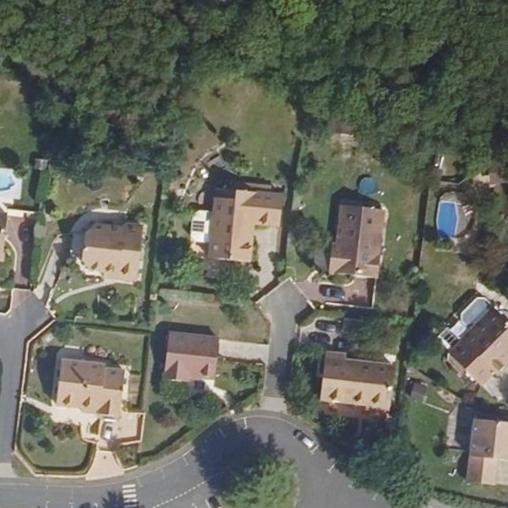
[(248,260),(252,220),(278,222),(282,194),(219,187),(218,197),(215,197),(214,214),(210,214),(208,236),(211,236),(209,256),(248,260)]
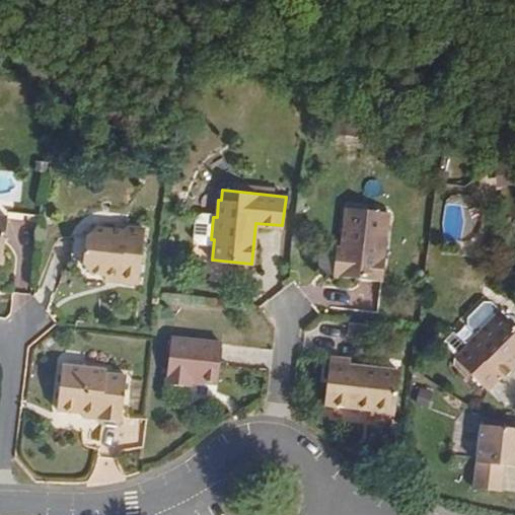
[(380,256),(384,212),(345,207),(341,246),(340,256),(335,255),(333,275),(380,280),(383,256),(380,256)]
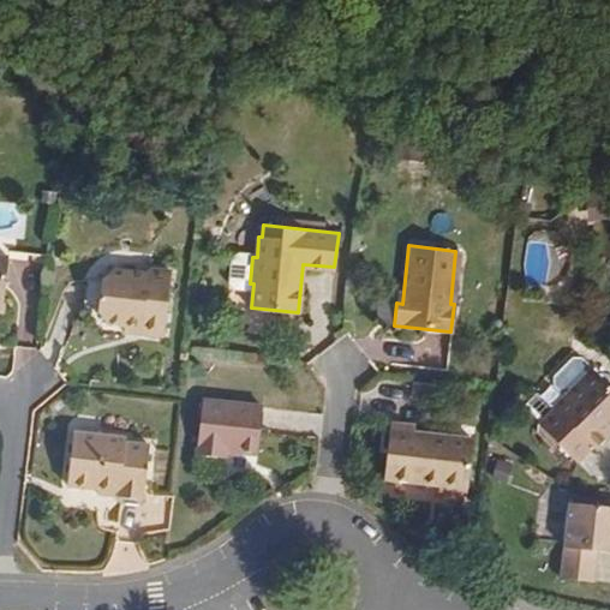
[(0,314),(4,314),(10,258),(0,257),(0,314)]
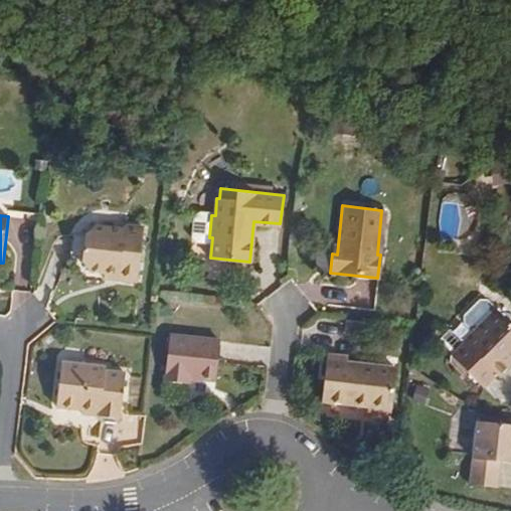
[(130,279),(137,224),(118,221),(114,226),(88,223),(78,230),(76,258),(84,270),(99,271),(112,273),(112,277),(130,279)]
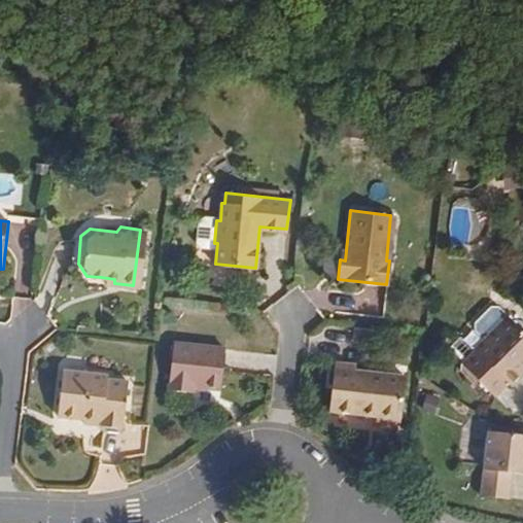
[(487,336),(507,317),(498,308),(494,308),(479,324),(479,328),(487,336)]
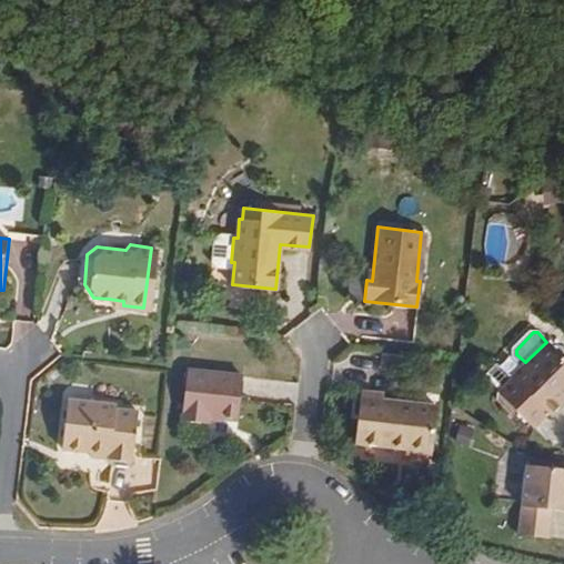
[(563,405),(563,359),(546,342),(525,362),(511,376),(551,419),(563,405)]
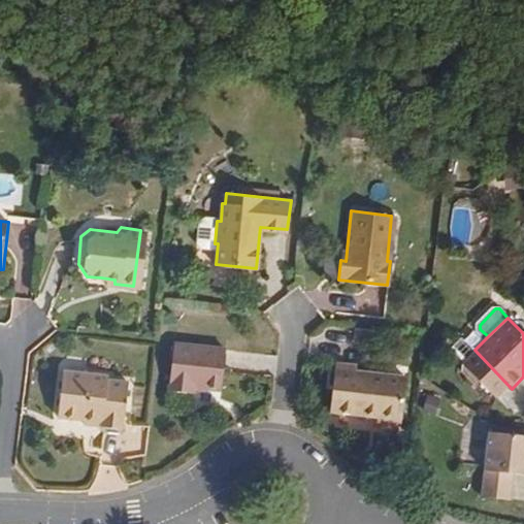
[(368,340),(369,326),(353,325),(352,338),(368,340)]
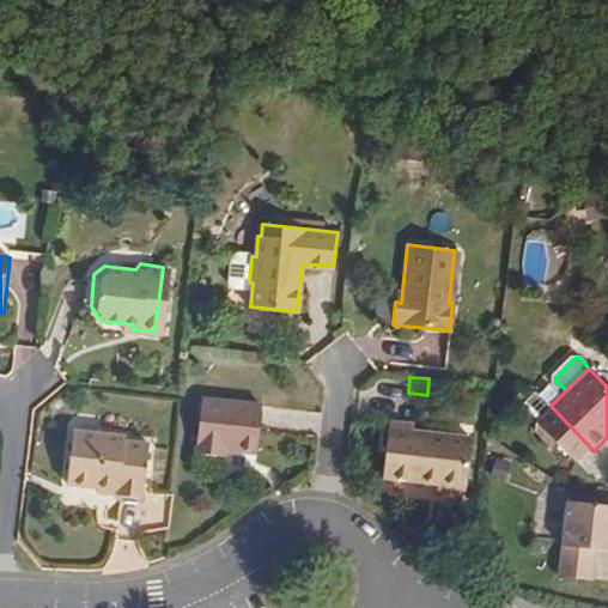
[(249,448),(254,400),(195,394),(189,448),(217,451),(218,445),(249,448)]
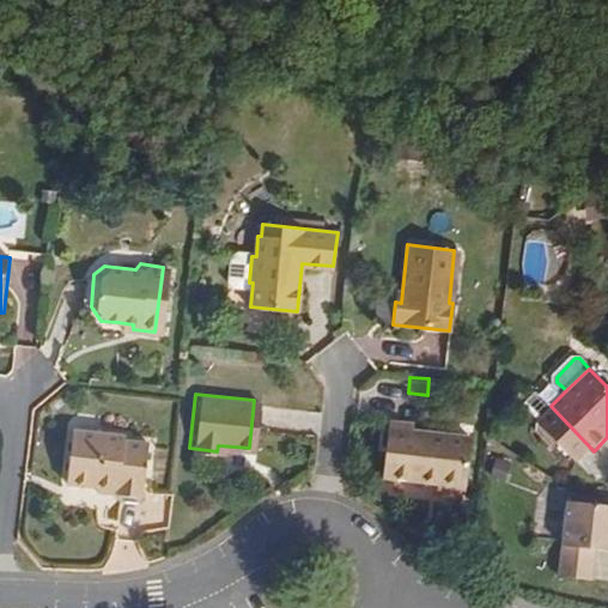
[(463,481),(469,435),(413,429),(413,421),(388,419),(382,474),(409,478),(409,475),(433,478),(438,486),(457,487),(463,481)]
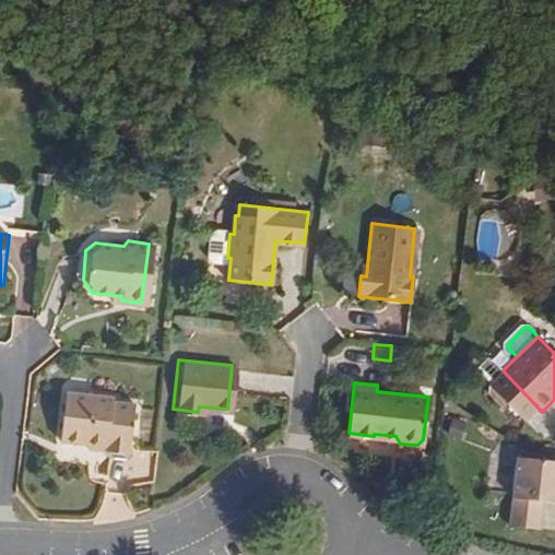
[(132,453),(138,403),(115,401),(116,397),(68,391),(62,440),(92,444),(110,446),(110,451),(132,453)]
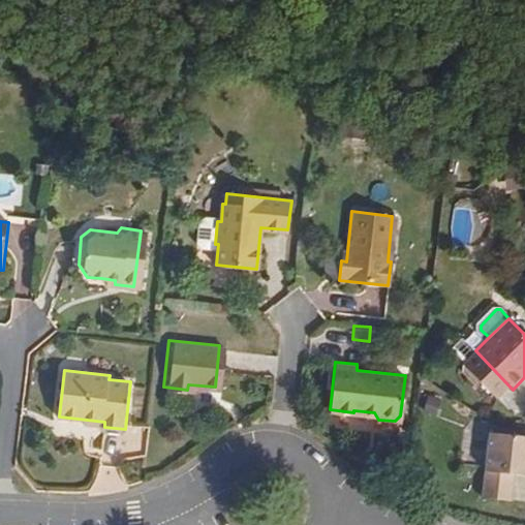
[(434,412),(441,397),(428,391),(421,407),(434,412)]
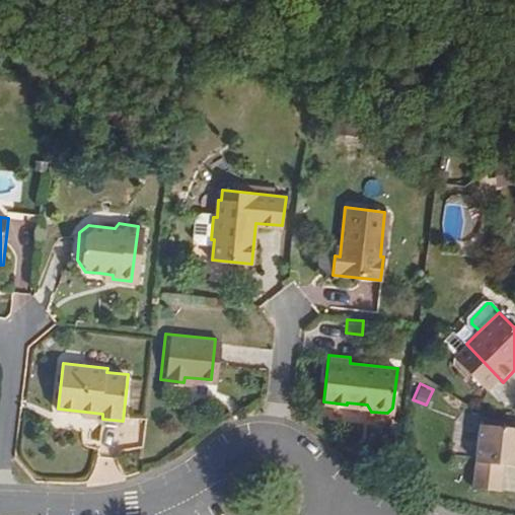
[(514,430),(481,426),(471,491),(501,494),(504,467),(514,468),(514,430)]
